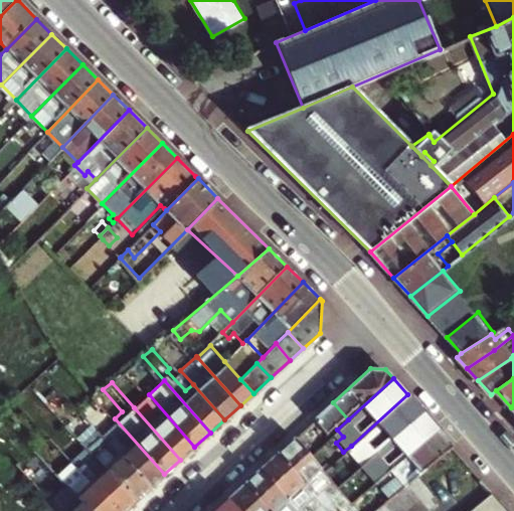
[(180,460),(194,447),(149,394),(134,407),(180,460)]
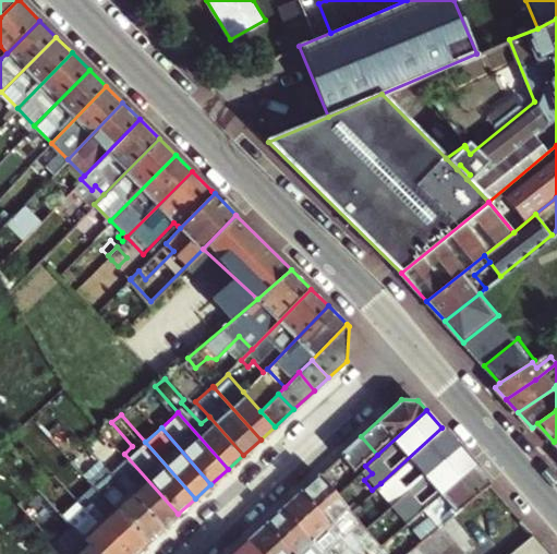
[(391,504),(458,446),(442,428),(380,483),(387,491),(377,500),(380,503),(366,516),(372,521),(375,519),(391,504)]
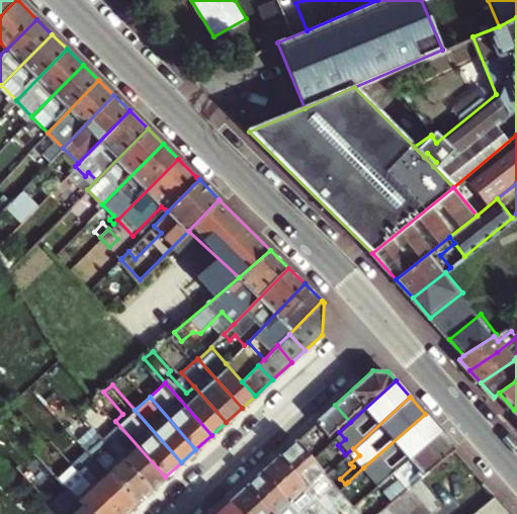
[(316,422),(331,439),(339,432),(350,422),(335,405),(316,422)]
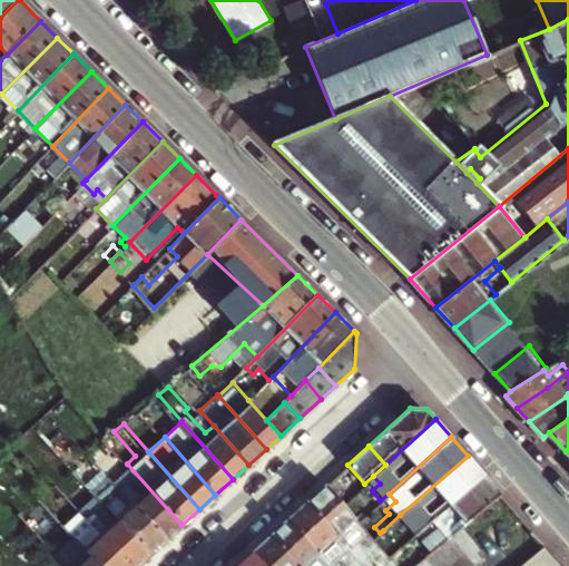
[(95,491),(150,554),(165,539),(111,478),(89,454),(72,467),(81,476),(90,468),(104,484),(95,491)]
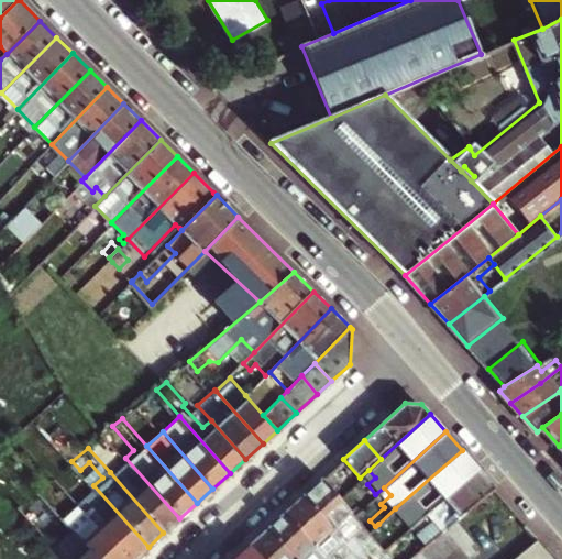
[(478,469),(462,450),(395,508),(410,526),(478,469)]
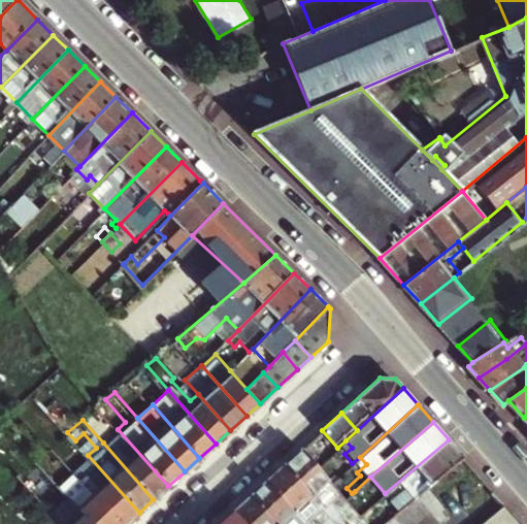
[(153,499),(168,486),(118,429),(103,443),(153,499)]
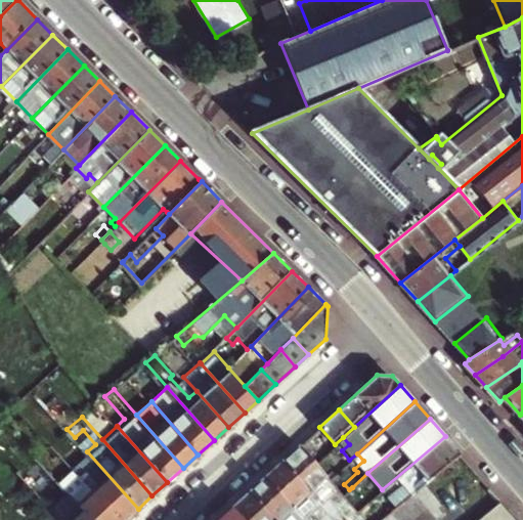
[(319,427),(299,445),(313,463),(335,444),(319,427)]
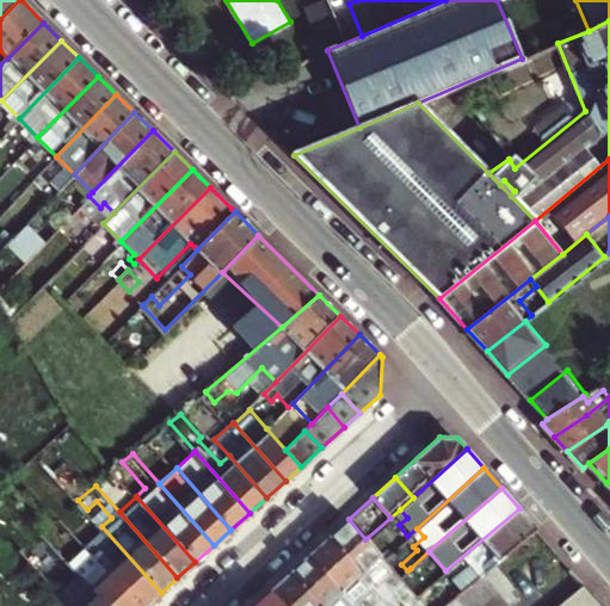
[(536,527),(519,508),(445,570),(456,583),(449,589),(454,595),(455,595),(469,583),(482,573),(497,561),(507,551),(536,527)]
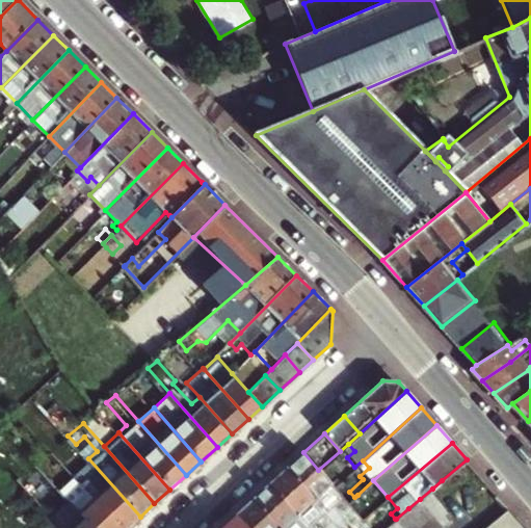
[(58,458),(51,450),(35,463),(44,472),(58,458)]
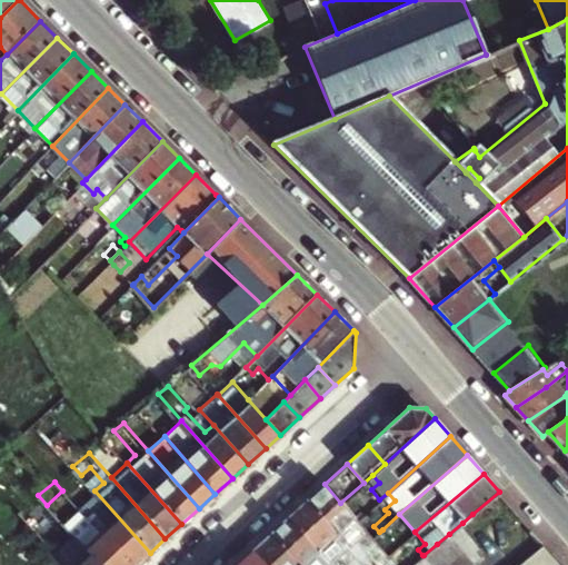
[(356,521),(340,503),(325,484),(306,502),(340,541),(358,562),(369,552),(379,563),(381,561),(385,564),(390,564),(392,563),(387,556),(371,538),(356,521)]
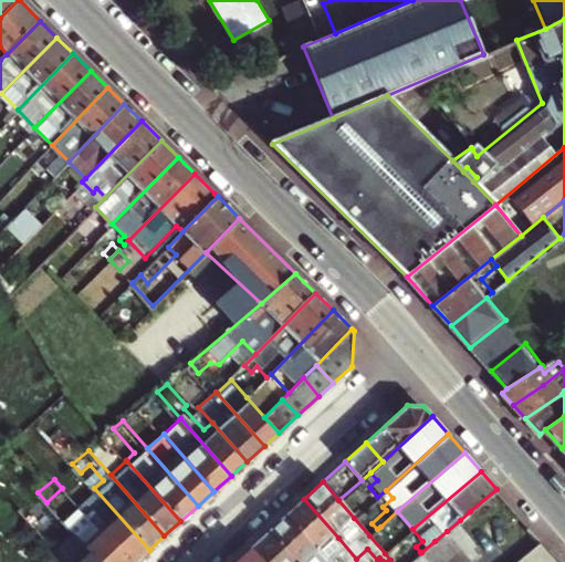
[(94,488),(93,486),(75,501),(77,503),(129,561),(135,561),(149,550),(94,488)]
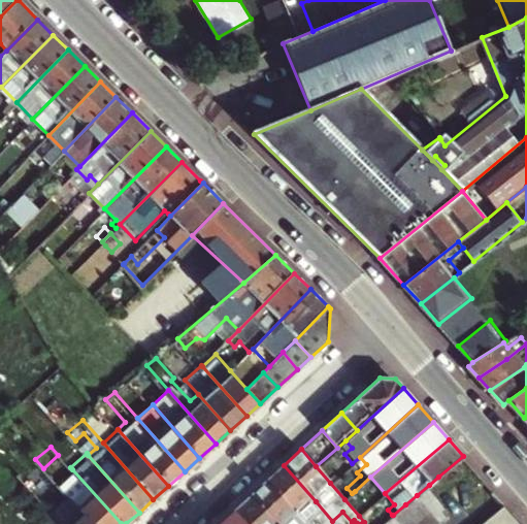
[(315,523),(334,523),(332,521),(316,501),(284,465),(265,481),(302,523),(303,523),(311,519),(315,523)]
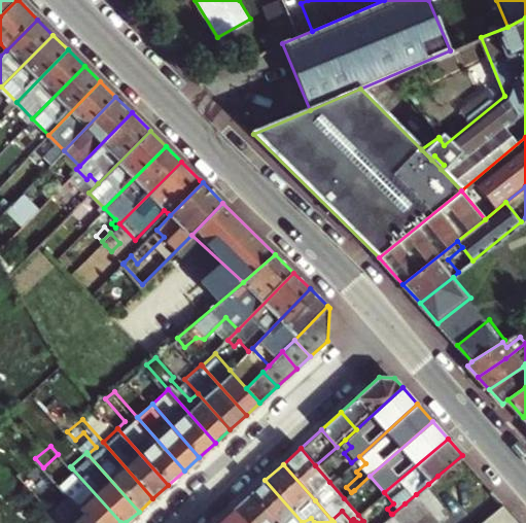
[(120,522),(72,468),(57,483),(93,522),(120,522)]
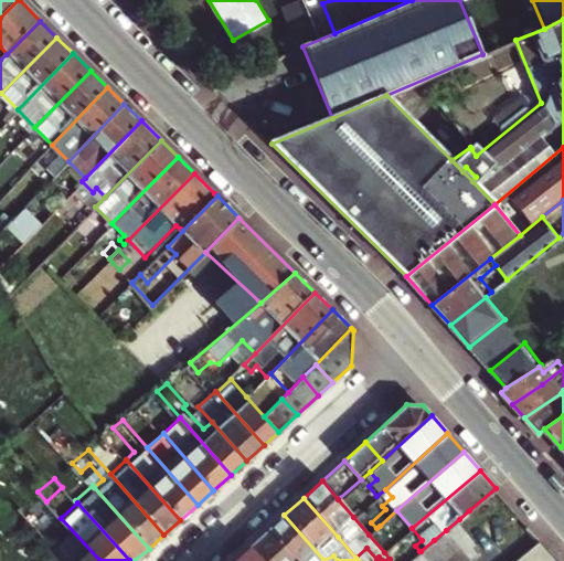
[(99,560),(61,518),(54,510),(34,527),(65,560),(99,560)]
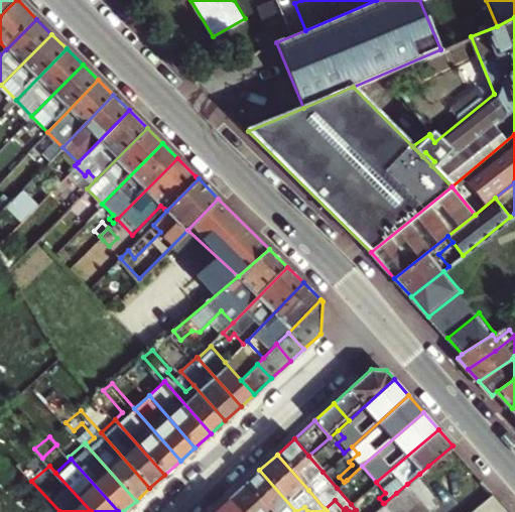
[(295,511),(259,470),(243,485),(266,511),(295,511)]
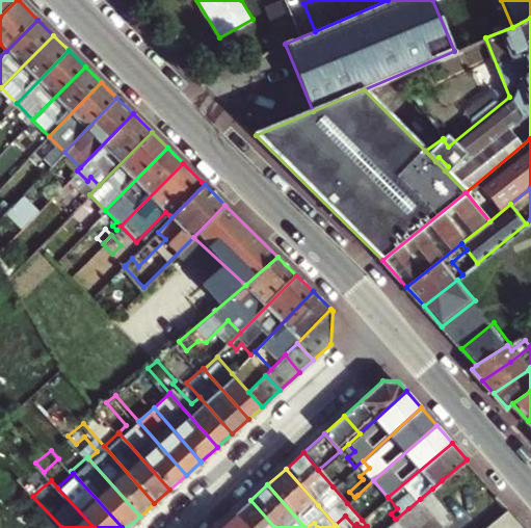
[(420,499),(440,524),(452,513),(432,489),(420,499)]
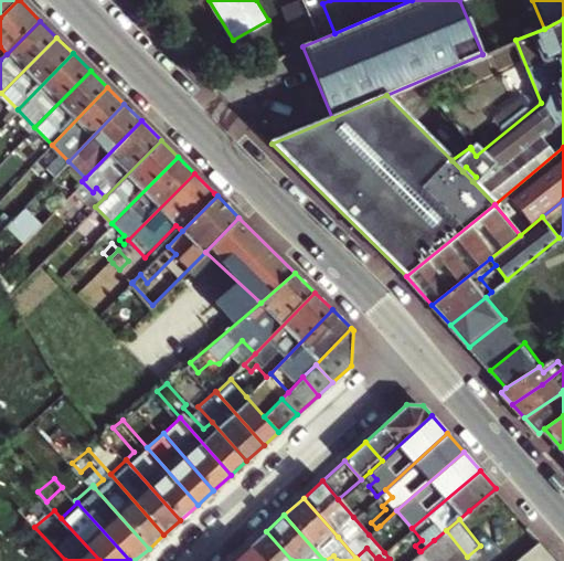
[(394,543),(380,526),(376,528),(369,535),(384,552),(394,543)]
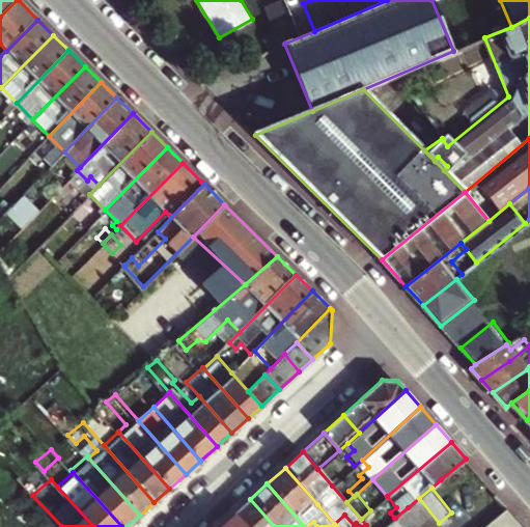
[(423,526),(434,526),(439,523),(419,498),(408,507),(423,526)]
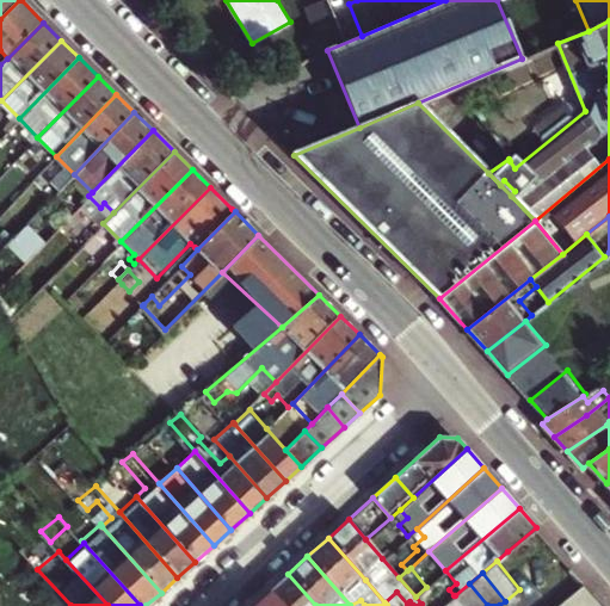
[(315,605),(288,574),(269,591),(283,605),(315,605)]
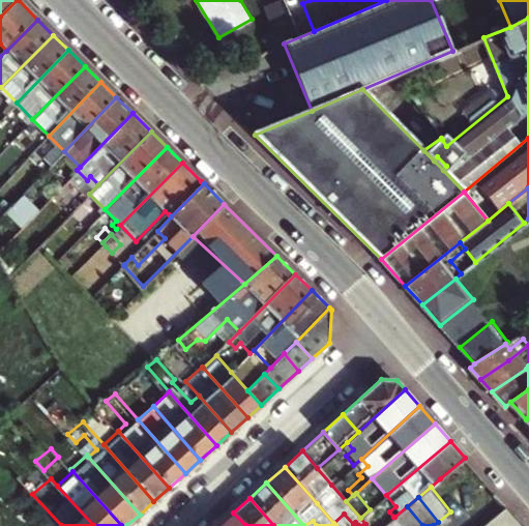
[(505,503),(477,525),(522,525),(524,525),(505,503)]
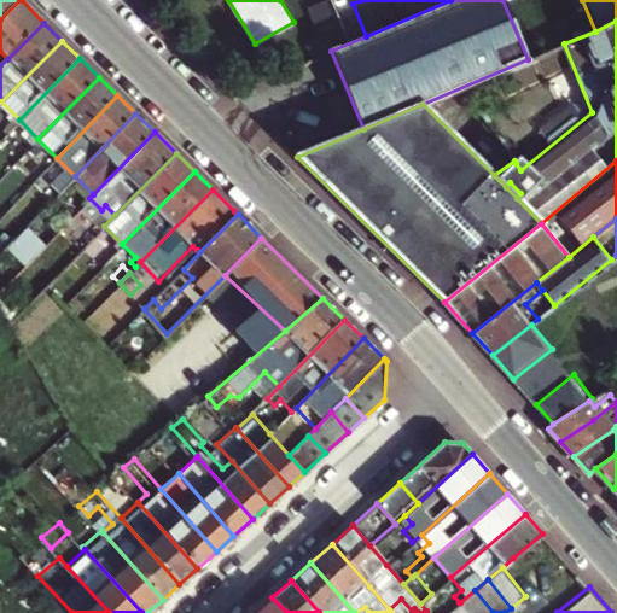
[(493,612),(475,590),(460,602),(469,612),(493,612)]
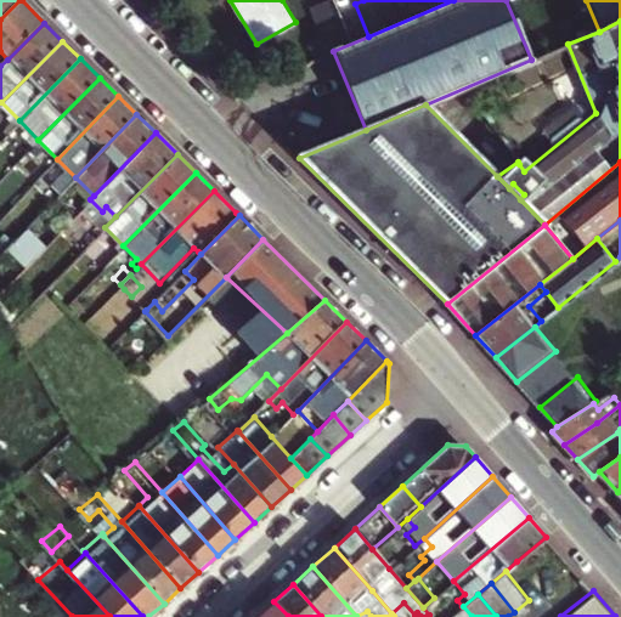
[(288,616),(274,601),(255,616),(288,616)]
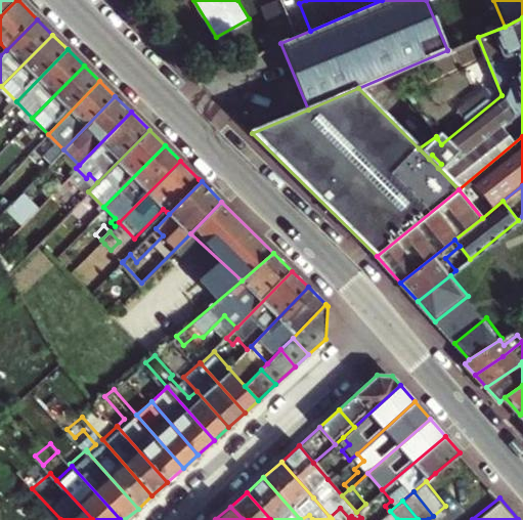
[(389,511),(380,519),(381,519),(397,519),(390,511),(389,511)]
